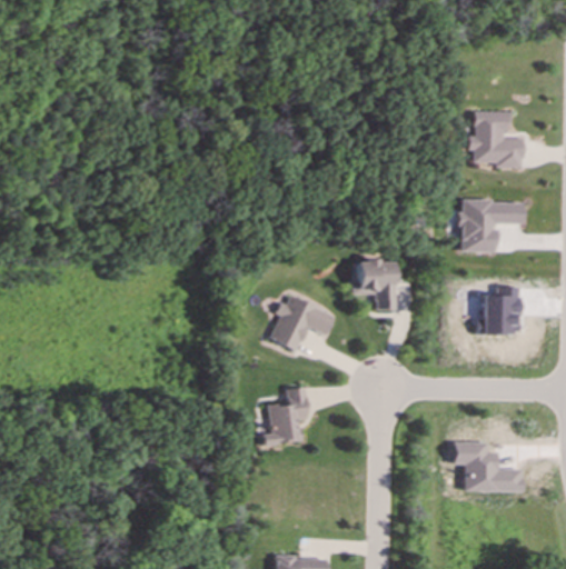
[(508,112),(475,112),(475,137),(469,137),(469,151),(474,151),(474,163),(496,163),(496,168),(524,168),(524,139),(508,139),(508,112)]
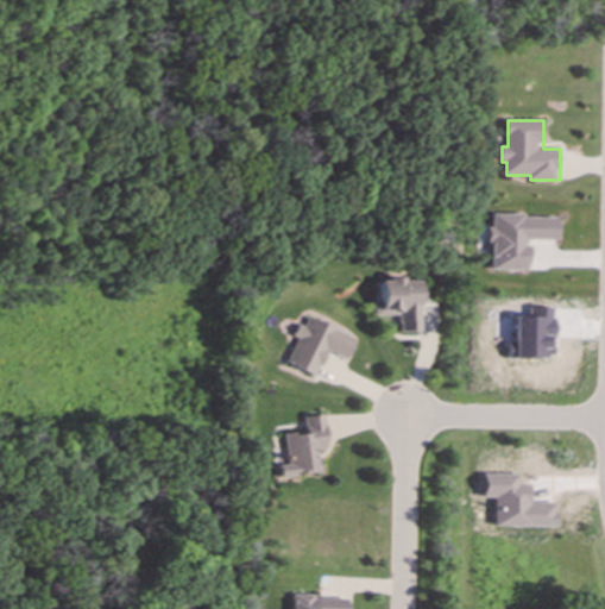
[(493,270),(531,270),(531,246),(530,246),(530,240),(559,240),(560,217),(493,215),(493,270)]
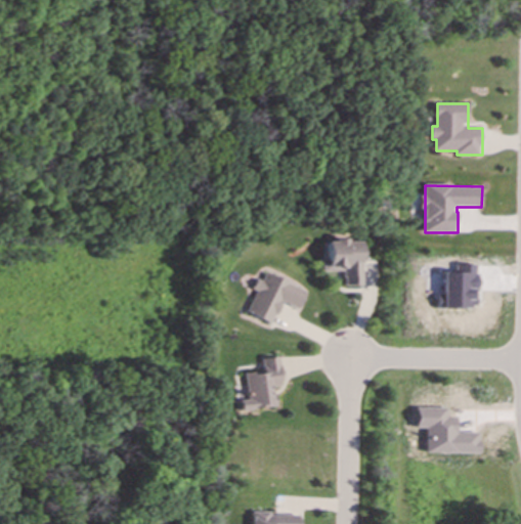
[(363,286),(363,241),(330,241),(330,259),(326,259),(326,271),(346,271),(346,286),(363,286)]
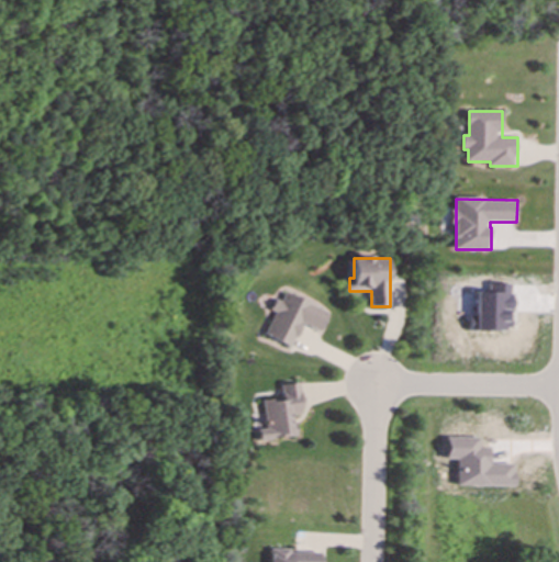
[(478,330),(514,330),(515,284),(492,283),(492,292),(478,292),(478,330)]
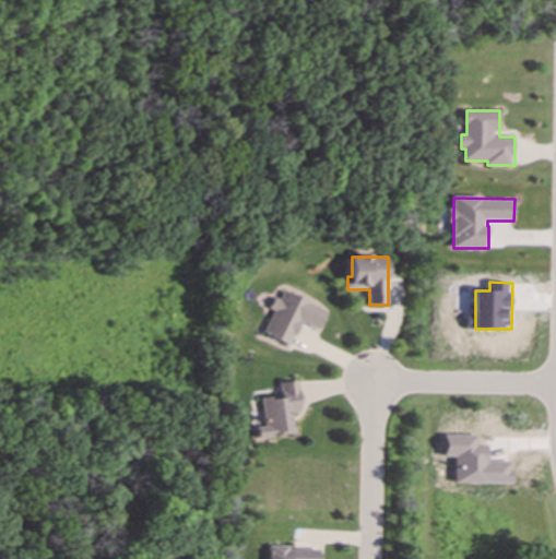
[(329,309),(286,292),(283,299),(278,297),(272,309),(275,310),(267,334),(294,345),(303,322),(321,329),(329,309)]
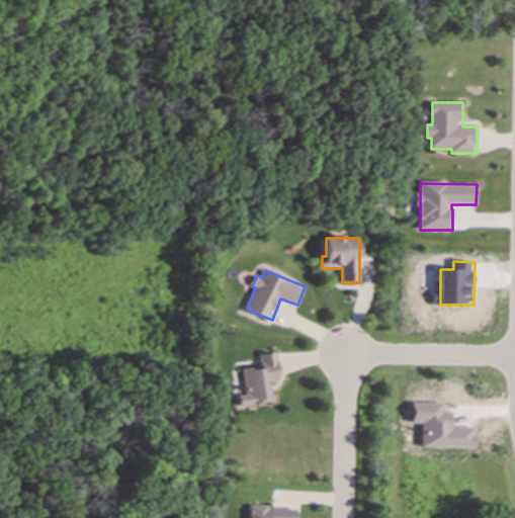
[(245,370),(247,395),(240,396),(241,406),(274,402),(272,382),(281,381),(278,353),(262,354),(263,367),(245,370)]
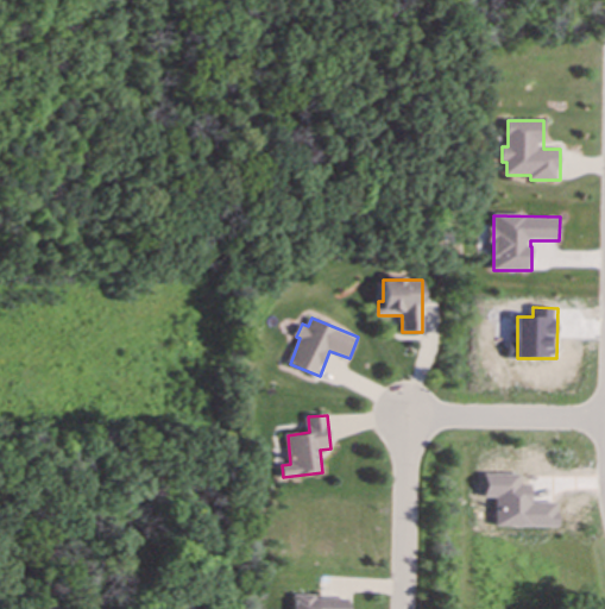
[(559,527),(559,503),(531,503),(531,485),(521,485),(521,475),(486,473),(485,497),(497,497),(497,526),(559,527)]
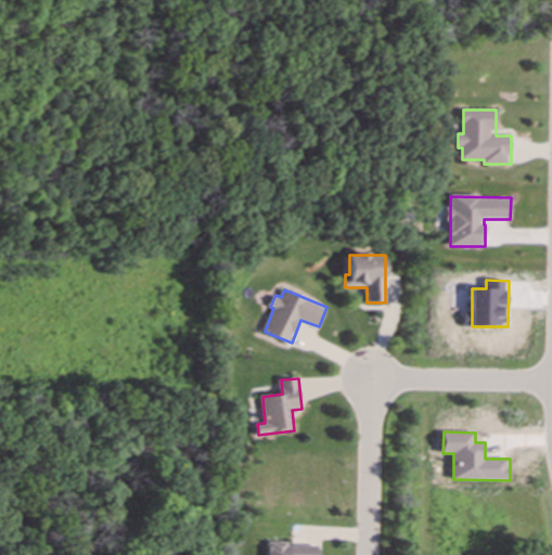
[(318,554),(319,544),(269,544),(268,554),(318,554)]
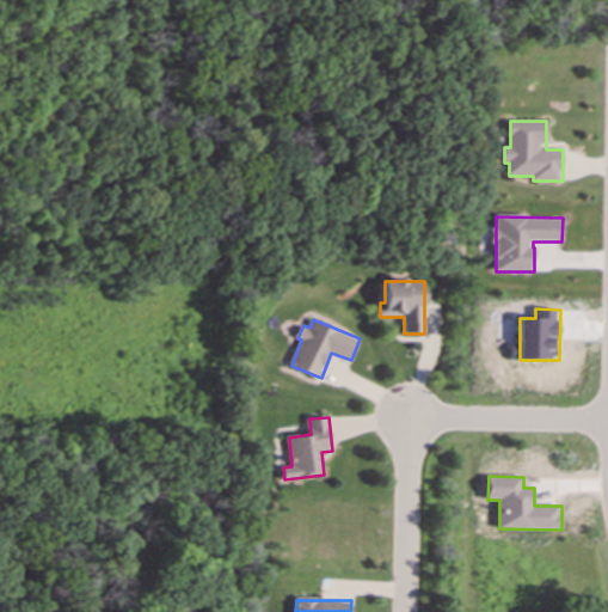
All buildings are outlined.
